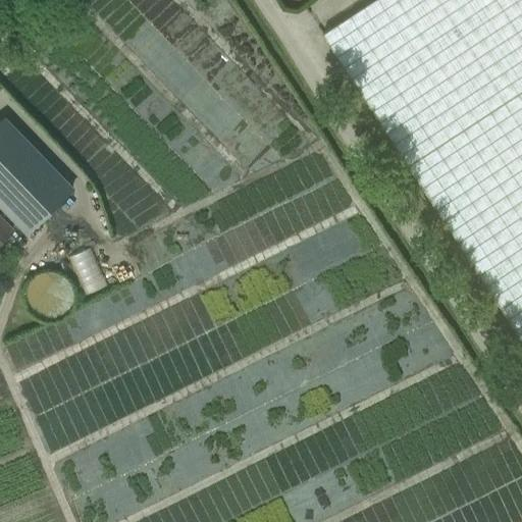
[(521,0),(373,0),(322,34),(521,340),(521,0)]
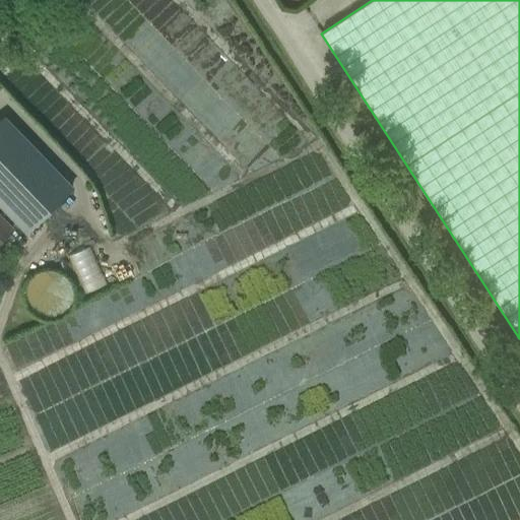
[(48,99),(65,80),(50,65),(33,83),(48,99)]
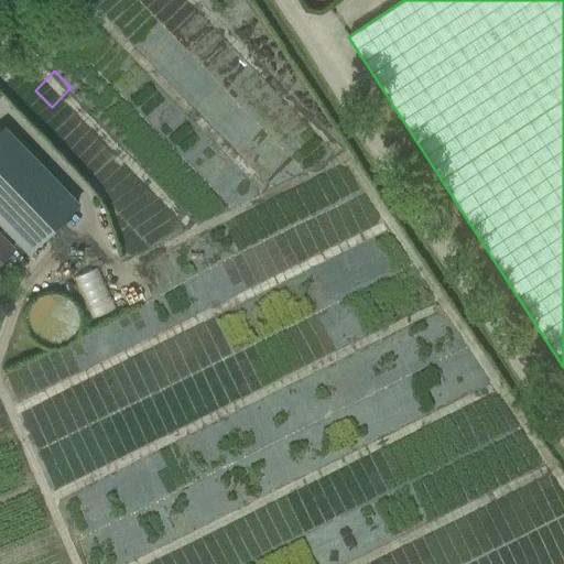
[(77,204),(19,143),(4,127),(0,130),(0,225),(26,252),(77,204)]
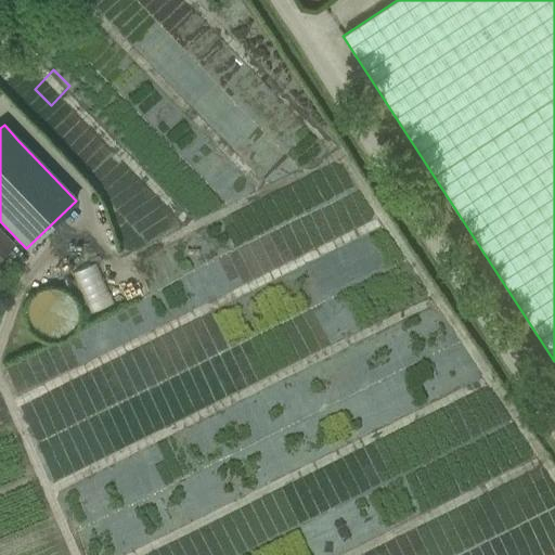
[(0,276),(2,275),(0,273),(0,257),(12,246),(0,232),(0,276)]
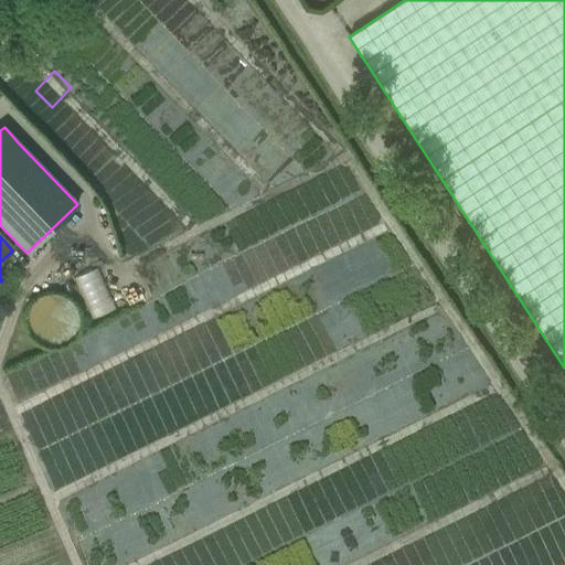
[(127,267),(103,272),(112,313),(135,309),(127,267)]
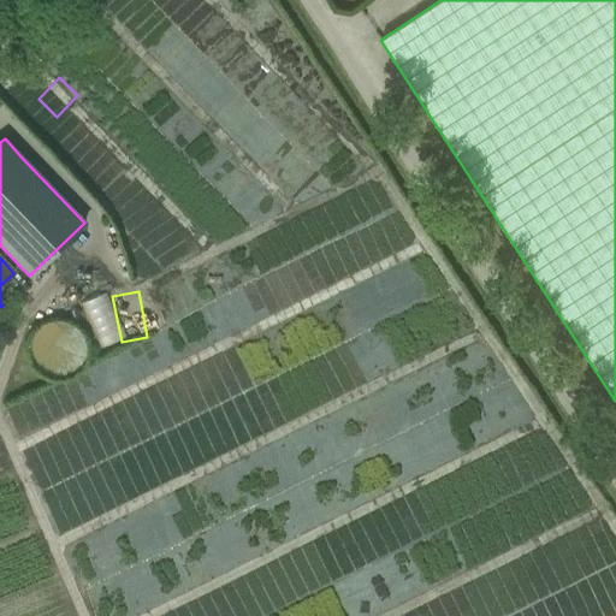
[(118,333),(71,315),(53,360),(101,378),(118,333)]
